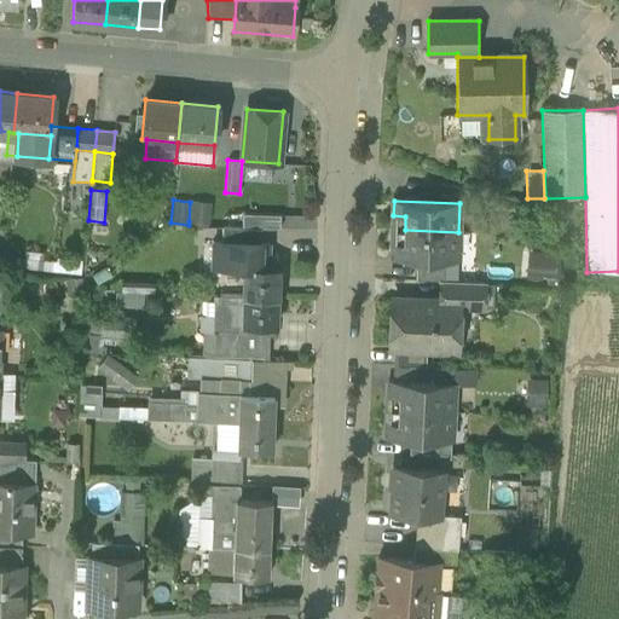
[(212,203),(190,202),(189,221),(210,224),(212,203)]
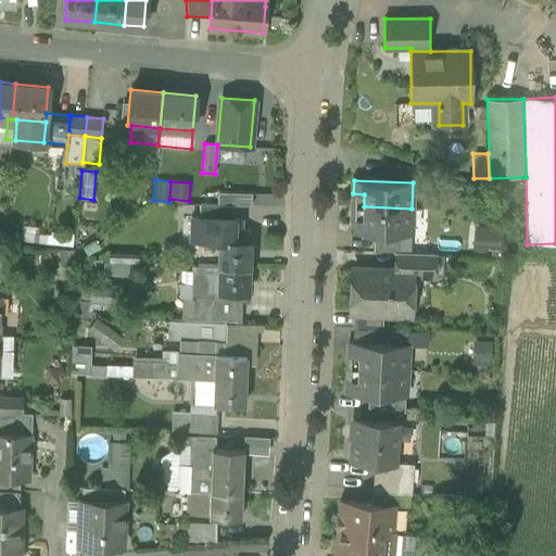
[(234,205),(252,206),(252,193),(217,192),(217,205),(234,205)]
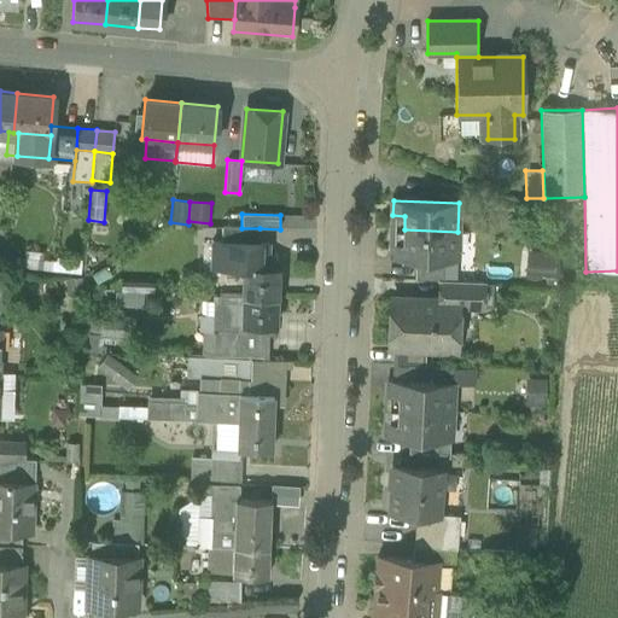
[(221,242),(260,243),(260,228),(242,228),(221,227),(221,242)]
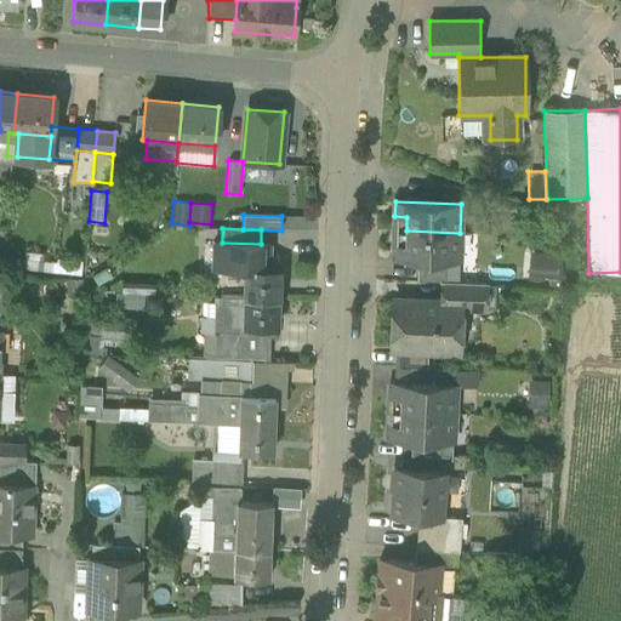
[(459,262),(460,233),(406,231),(405,245),(393,245),(393,260),(417,261),(446,261),(459,262)]
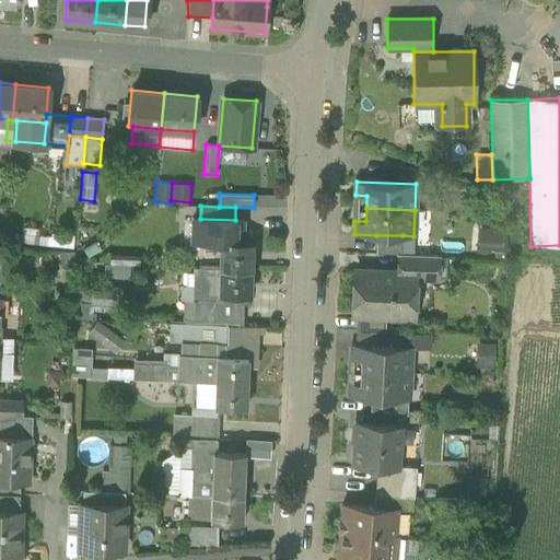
[(219,268),(251,269),(252,243),(243,243),(243,220),(235,220),(200,219),(191,219),(190,243),(220,244),(219,268)]
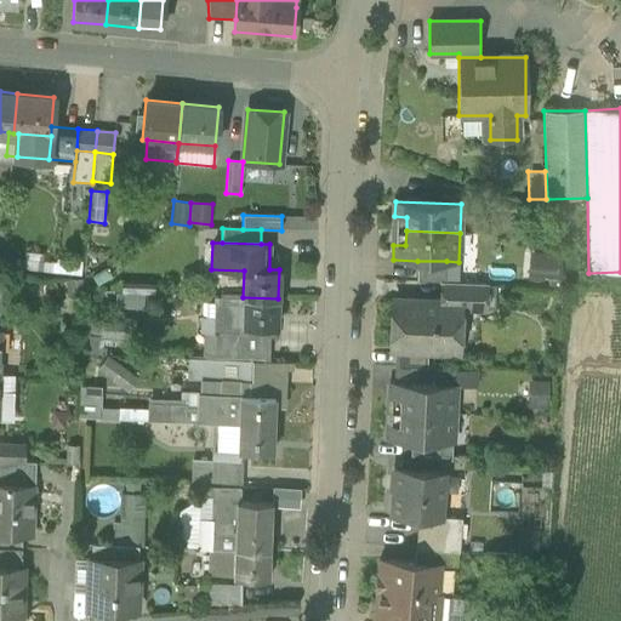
[(554,280),(558,255),(530,251),(527,275),(554,280)]
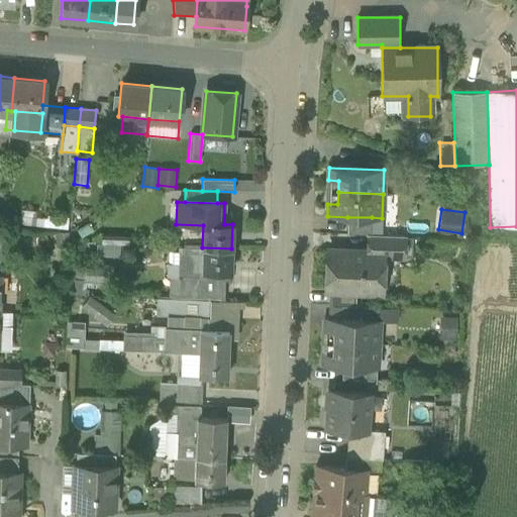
[(12,215),(11,223),(67,228),(68,216),(46,214),(46,218),(12,215)]
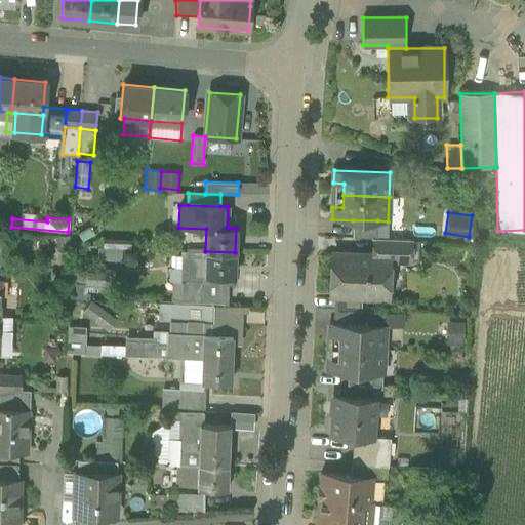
[(373,238),(376,238),(377,220),(353,220),(353,237),(373,238)]
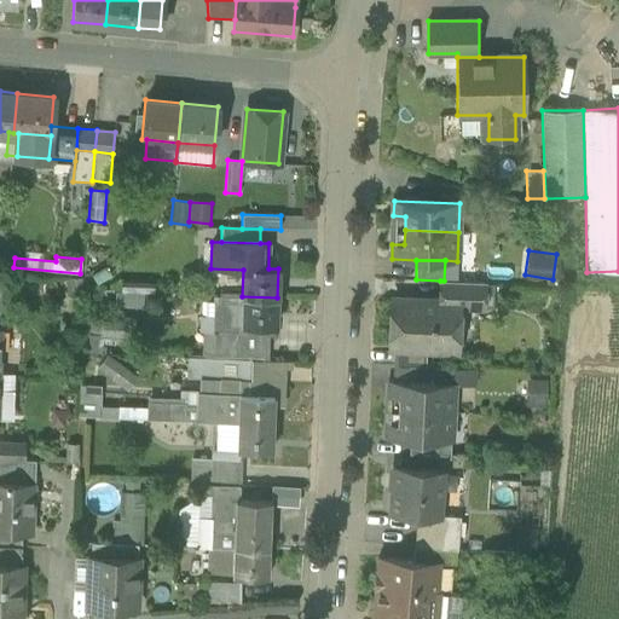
[(82,296),(84,278),(67,277),(65,295),(82,296)]
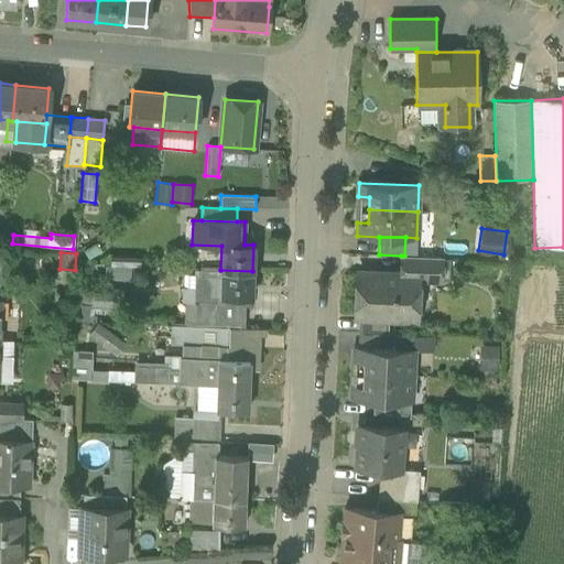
[(418,281),(440,282),(441,258),(404,256),(401,256),(401,274),(418,275),(418,281)]
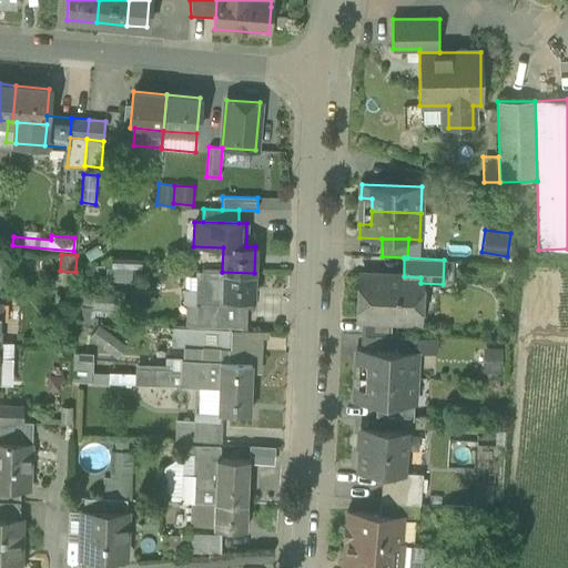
[(130,269),(104,267),(104,283),(130,284),(130,269)]
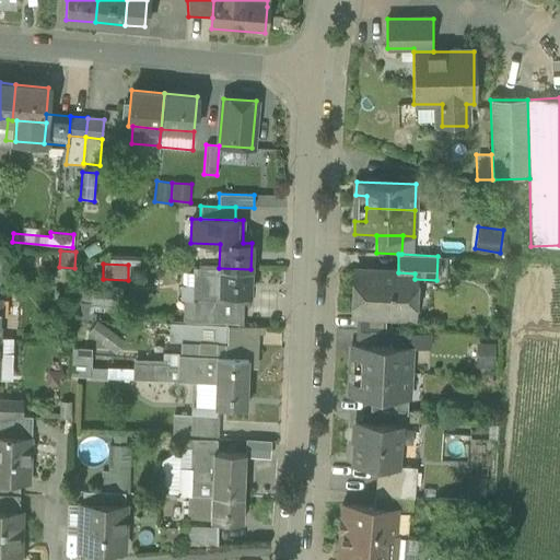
[(219,268),(219,272),(219,293),(240,294),(249,294),(251,269),(219,268)]
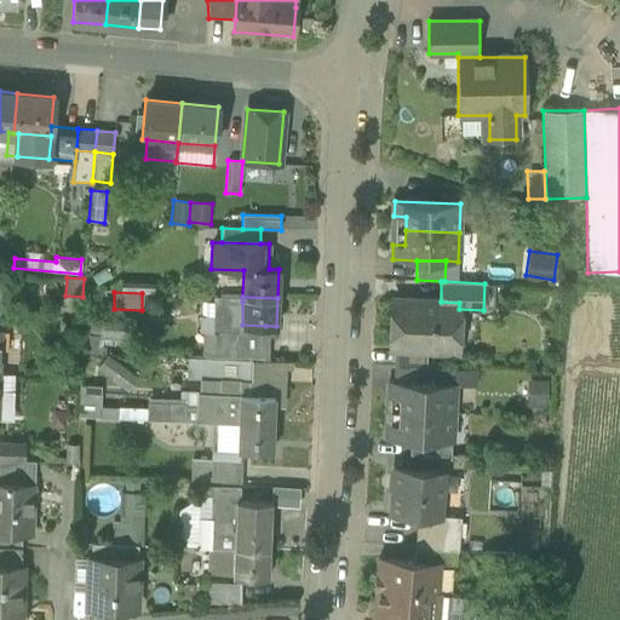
[(426,350),(458,351),(459,309),(459,303),(441,302),(391,300),(390,349),(397,349),(426,350)]
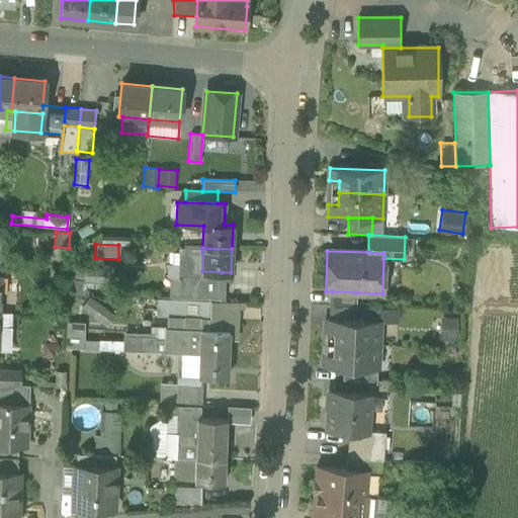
[(221,294),(222,272),(202,271),(202,252),(184,252),(184,263),(183,277),(183,292),(221,294)]
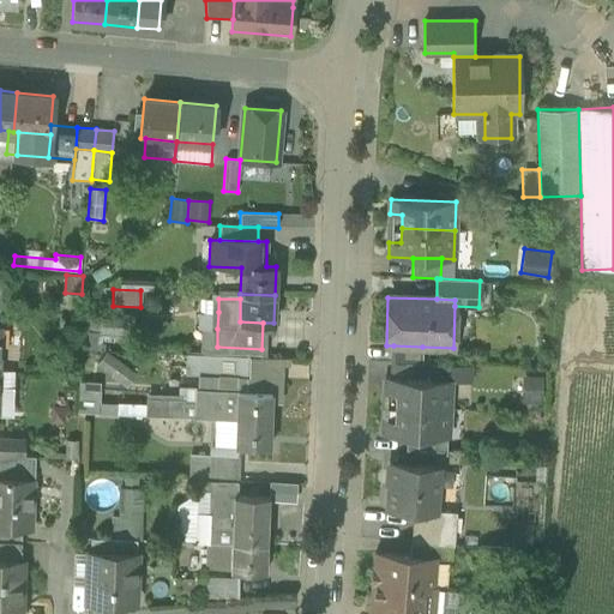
[(217,329),(218,312),(198,312),(197,327),(200,327),(217,329)]
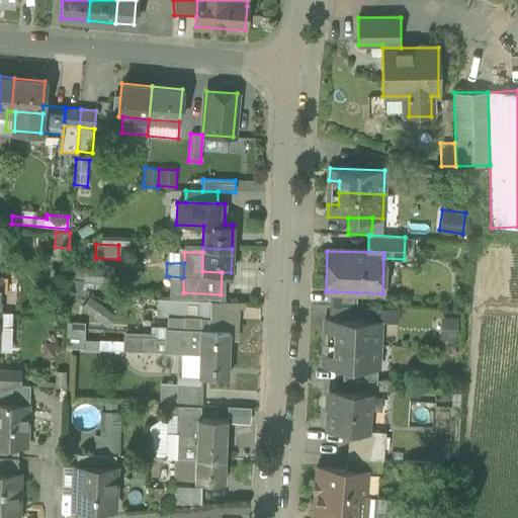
[(109,266),(85,265),(84,282),(108,283),(109,266)]
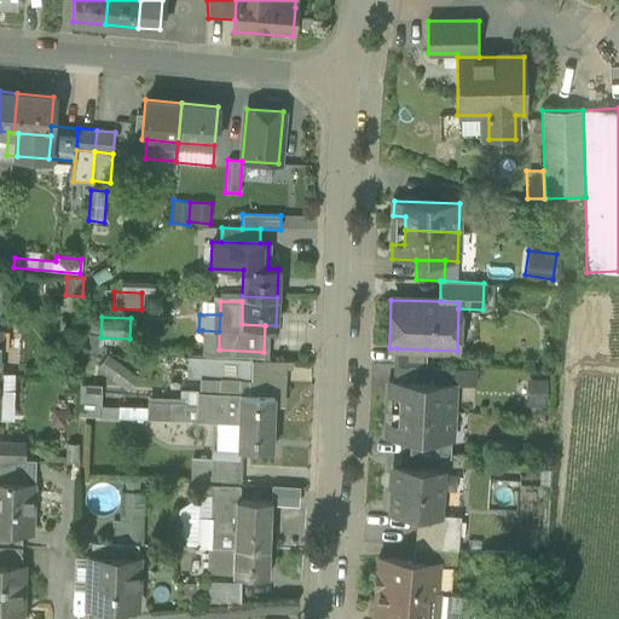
[(219,350),(219,331),(202,330),(201,358),(248,359),(264,359),(264,352),(219,350)]
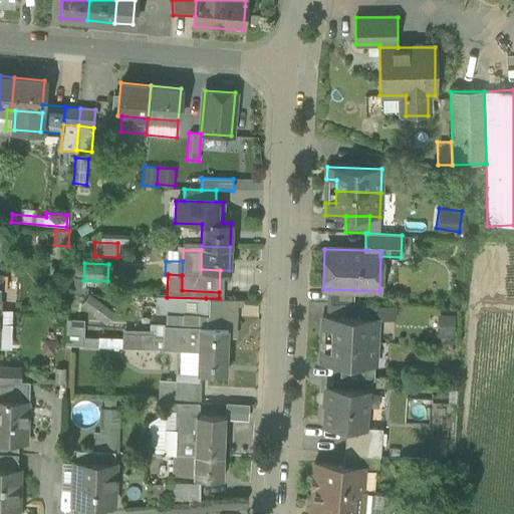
[(329,304),(343,304),(352,305),(353,290),(329,289),(329,304)]
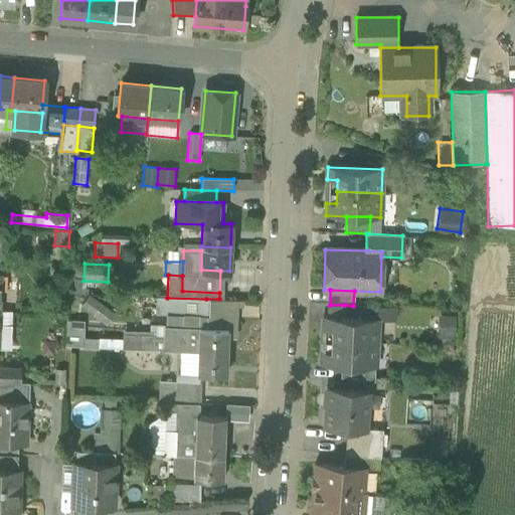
[(115,313),(89,295),(79,307),(107,326),(115,313)]
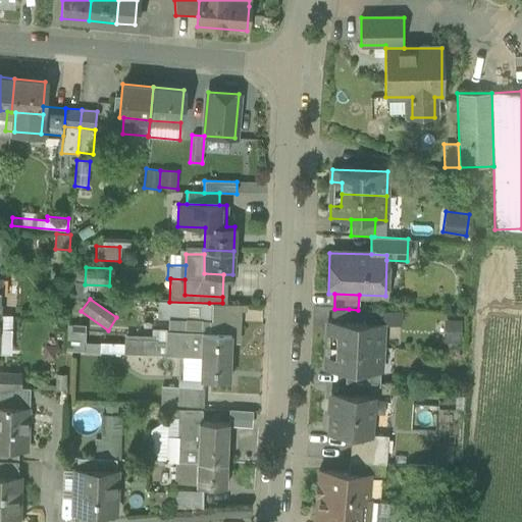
[(168,320),(186,320),(187,306),(209,307),(209,303),(169,302),(158,301),(157,319),(168,320)]
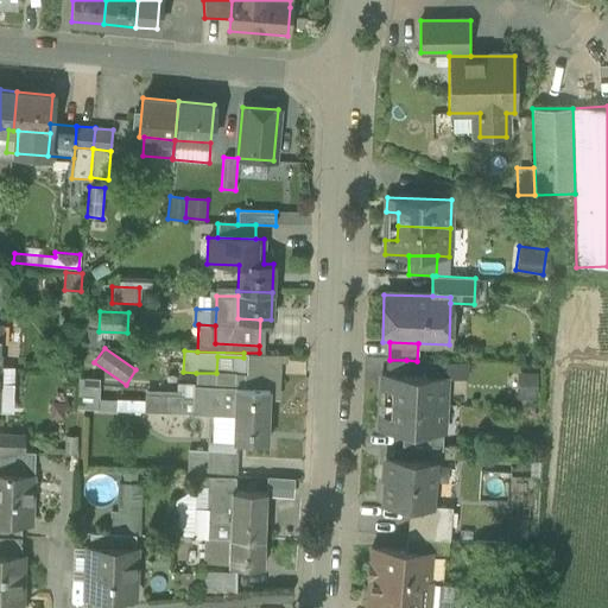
[(244,387),(268,388),(267,399),(279,399),(280,363),(289,360),(289,355),(259,353),(244,353),(244,358),(242,374),(244,387)]
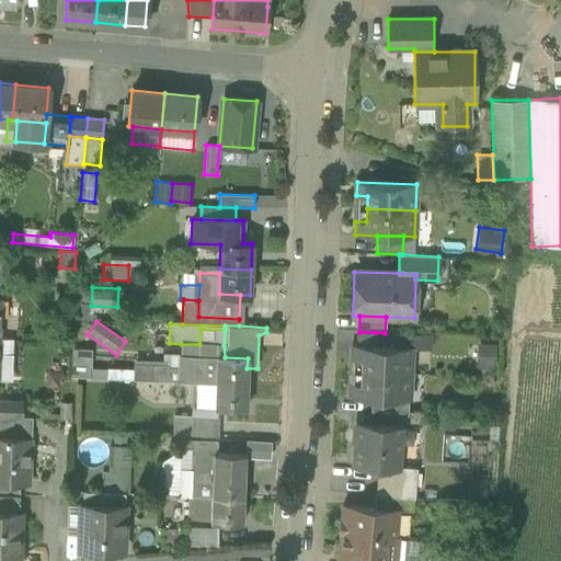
[(199,344),(224,345),(225,330),(201,329),(199,344)]
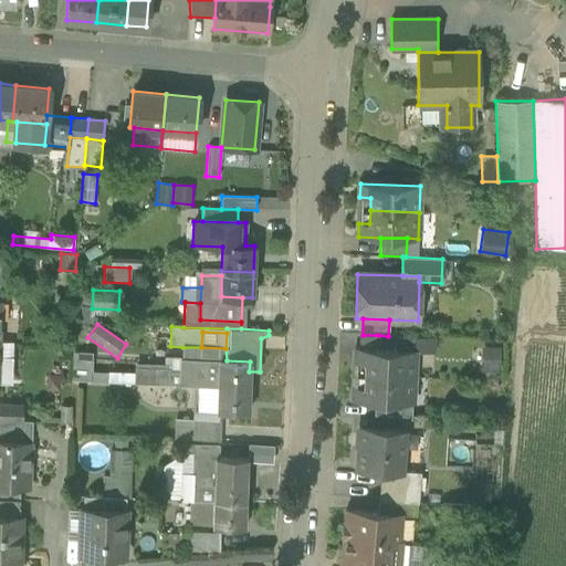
[(416,337),(388,336),(378,335),(377,348),(415,350),(416,337)]
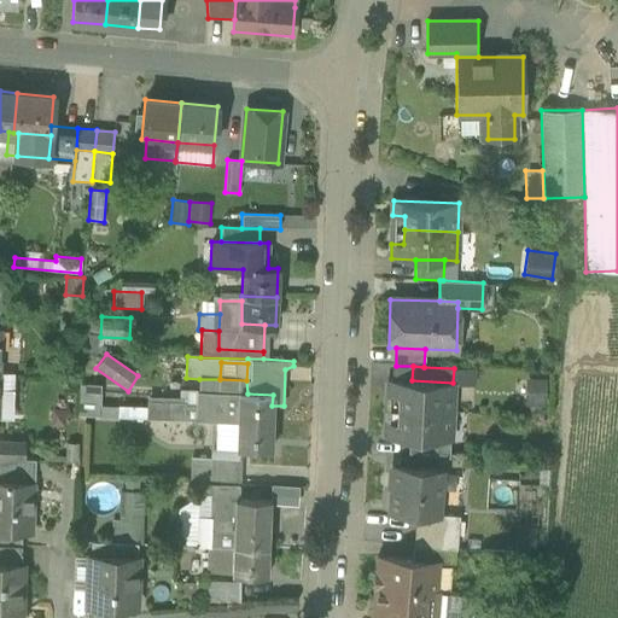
[(454,368),(453,383),(476,384),(477,369),(454,368)]
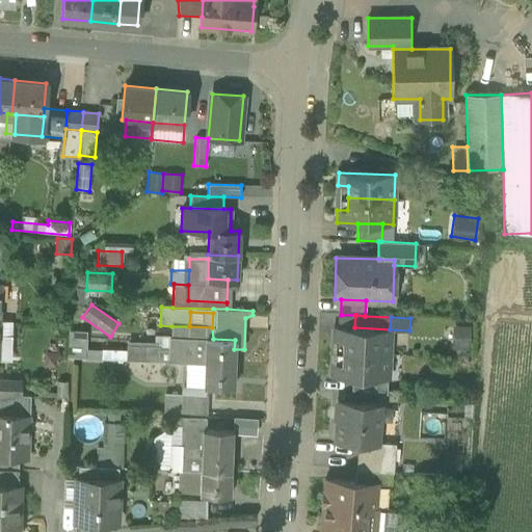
[(0,335),(10,336),(10,320),(0,319),(0,335)]
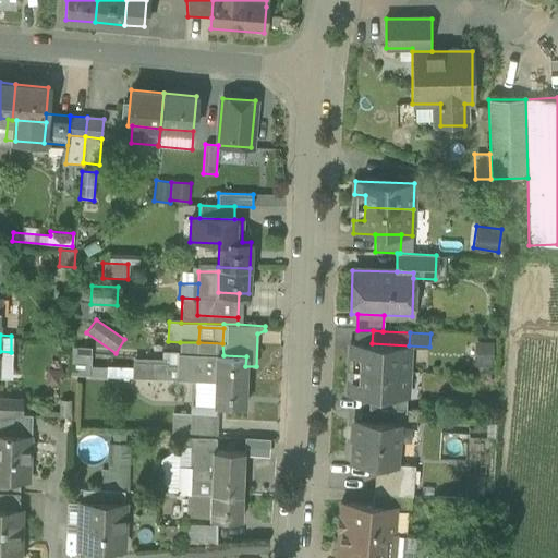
[(180,342),(179,353),(196,354),(216,354),(223,355),(222,343),(198,342),(180,342)]
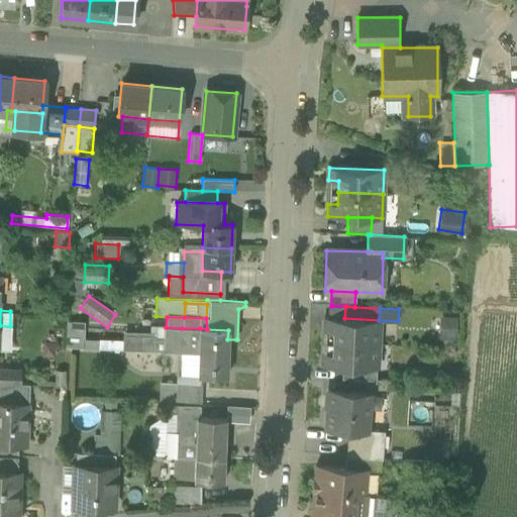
[(333,330),(333,342),(378,344),(379,320),(344,318),(324,317),(323,330),(333,330)]
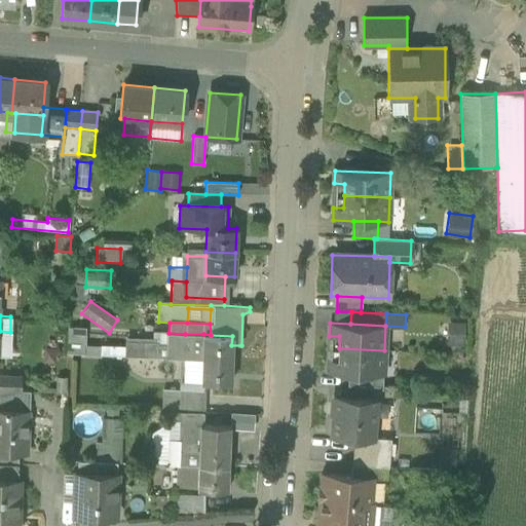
[(465,346),(465,323),(447,323),(447,345),(465,346)]
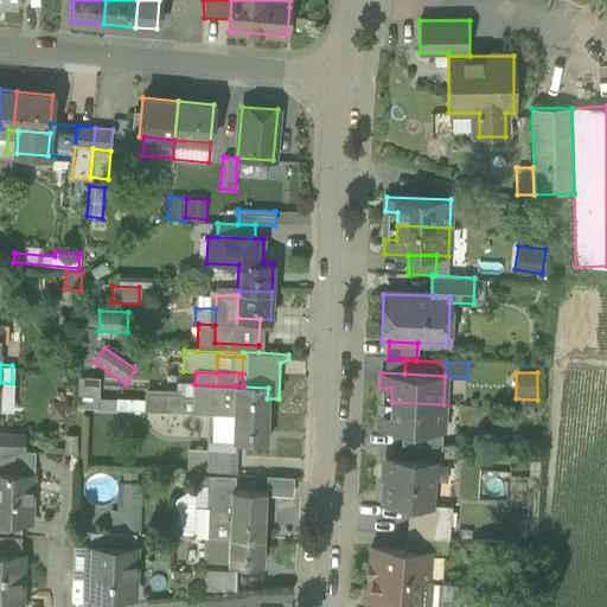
[(77,408),(97,409),(97,398),(98,378),(78,378),(77,408)]
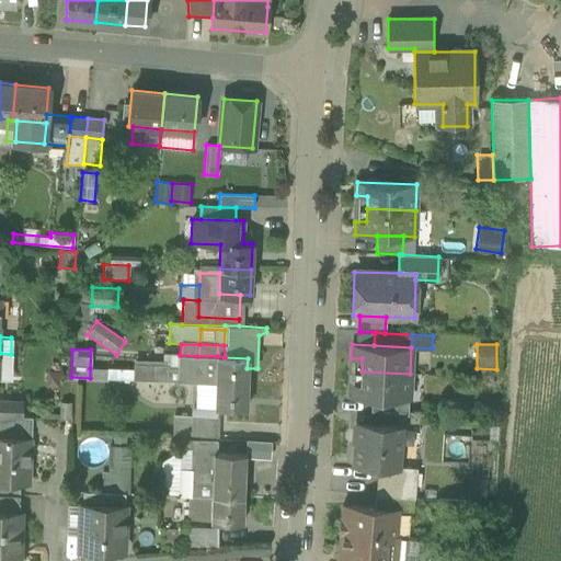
[(11,354),(0,353),(0,377),(8,378),(8,376),(6,376),(6,371),(11,371),(11,354)]
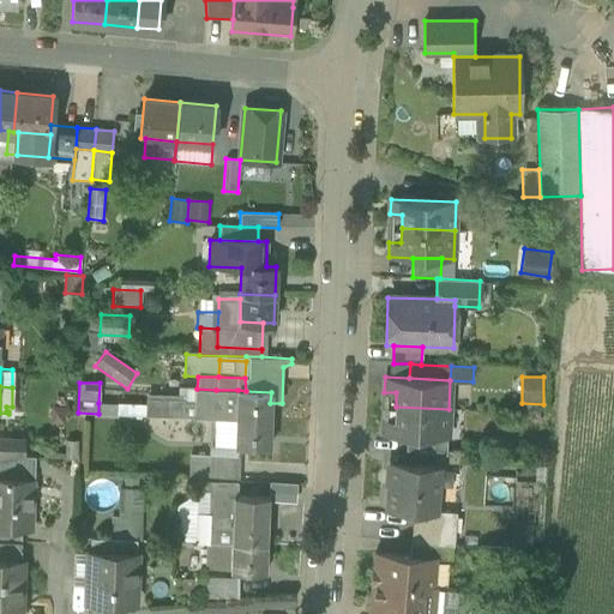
[(193,403),(193,389),(178,389),(178,395),(184,396),(184,402),(193,403)]
